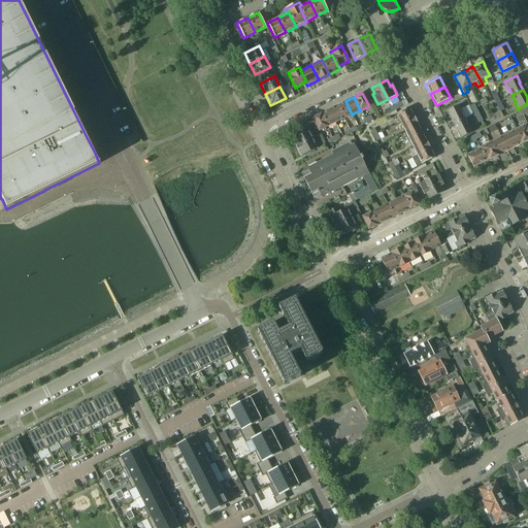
[(345,101),(337,105),(343,119),(352,114),(345,101)]
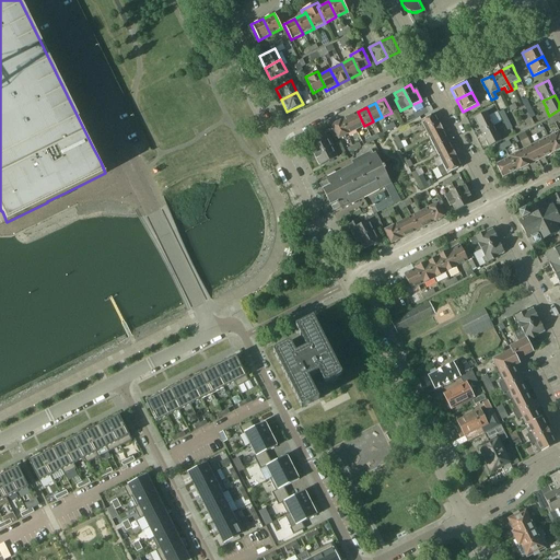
[(413,115),(415,117),(415,119),(427,113),(424,108),(413,115)]
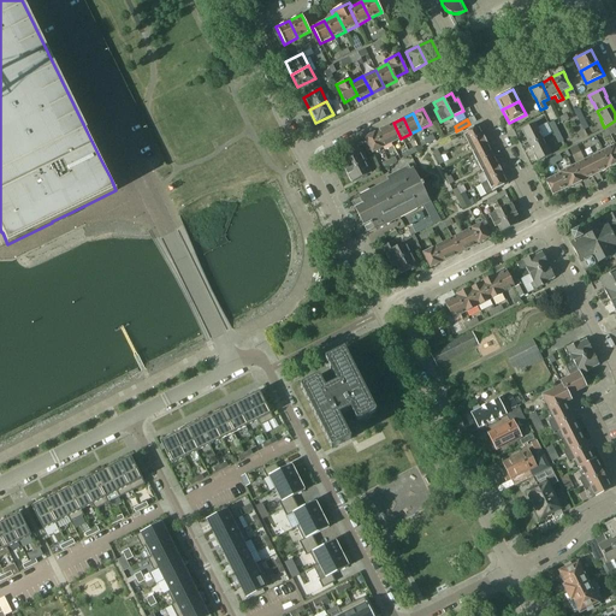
[(394,123),(384,128),(391,143),(401,138),(394,123)]
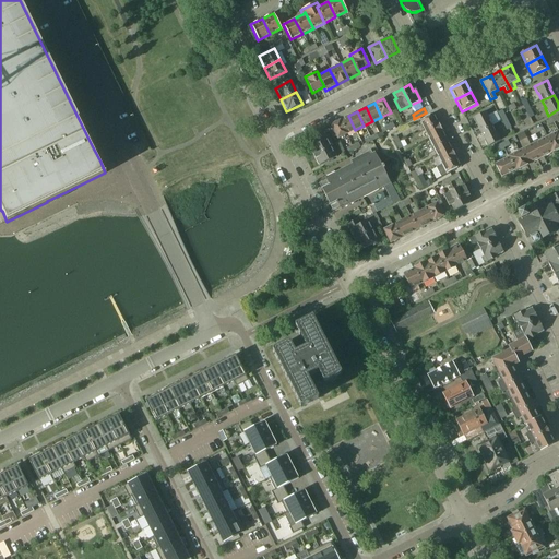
[(485,111),(472,118),(476,125),(479,132),(491,127),(488,118),(485,111)]
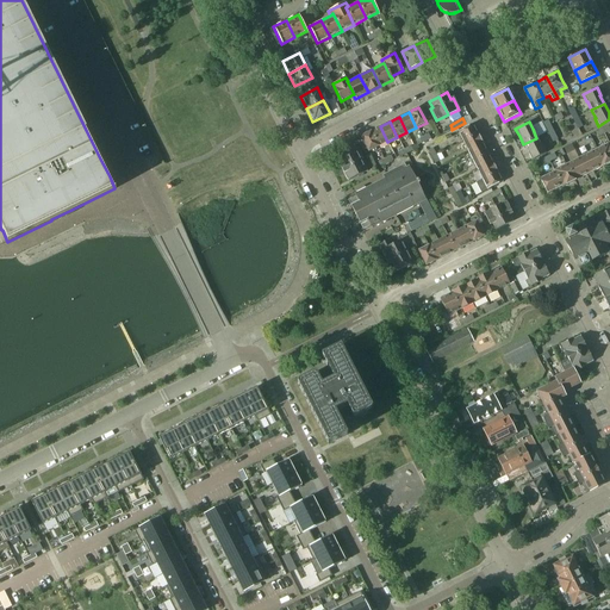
[(473,124),(458,131),(462,142),(478,134),(473,124)]
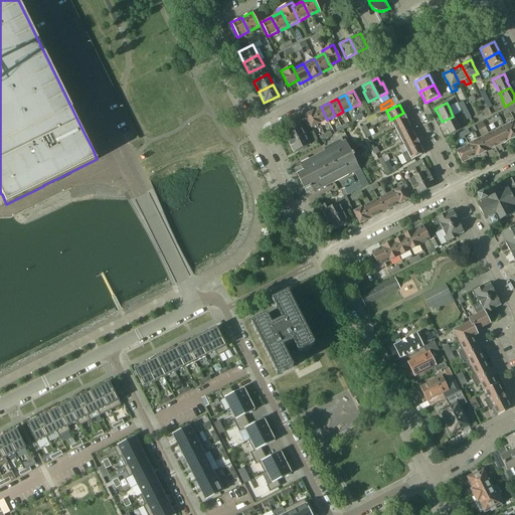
[(321,107),(313,111),(319,124),(327,120),(321,107)]
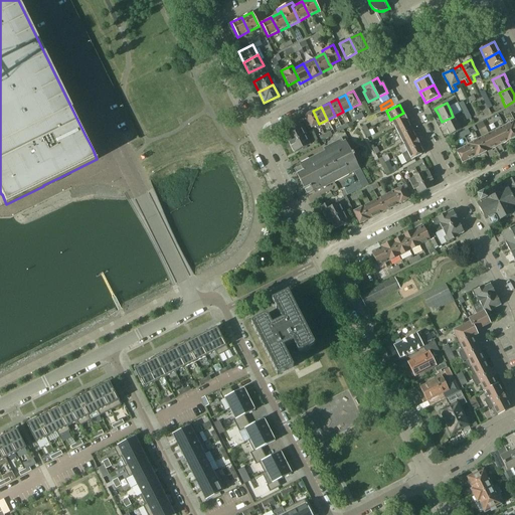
[(309,113),(304,115),(311,128),(319,124),(313,111),(310,112),(309,113)]
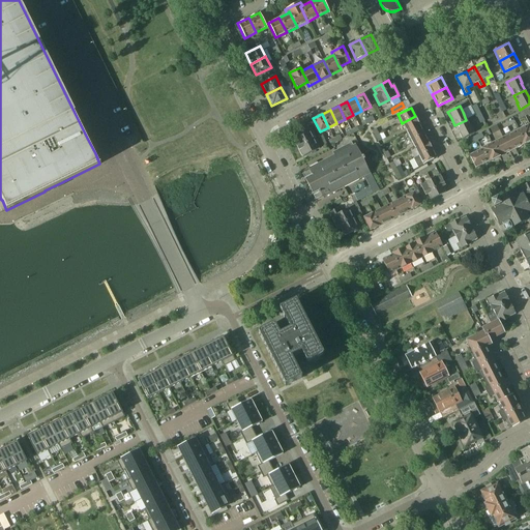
[(415,116),(402,123),(406,131),(419,124),(415,116)]
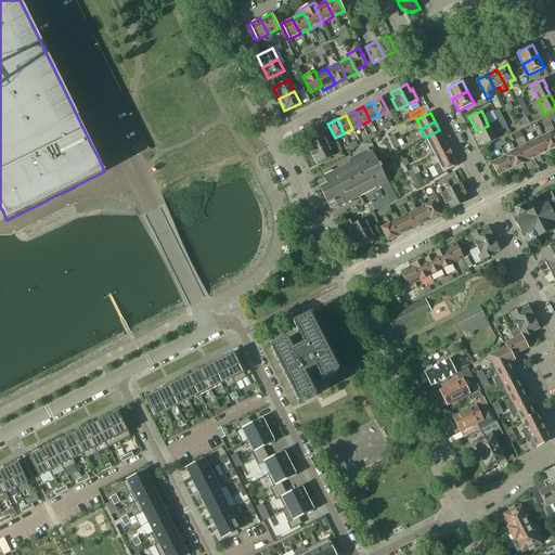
[(488,126),(476,131),(480,139),(483,145),(495,140),(492,132),(492,133),(488,126)]
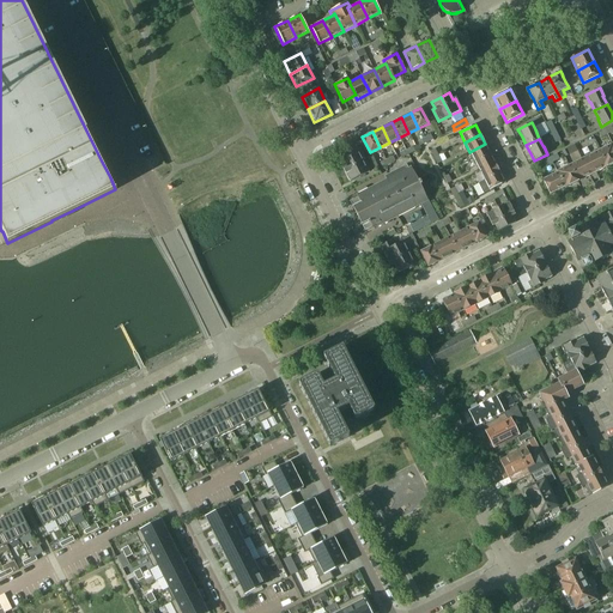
[(495,163),(485,144),(469,152),(479,171),(495,163)]
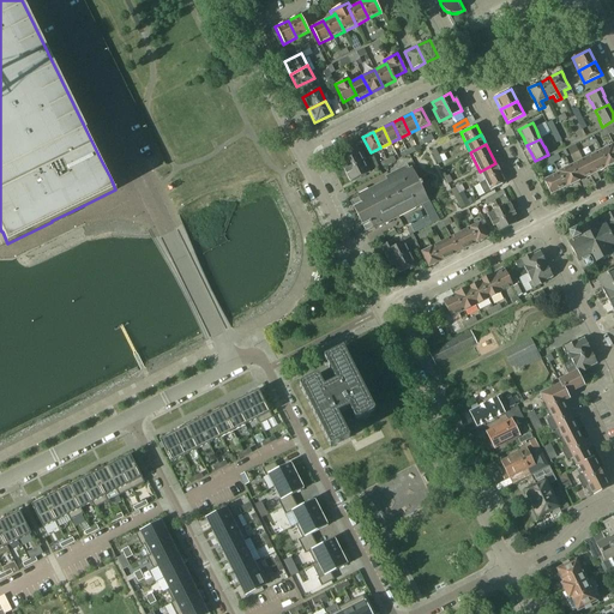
[(612,144),(600,150),(608,167),(613,163),(613,148),(613,145),(612,144)]
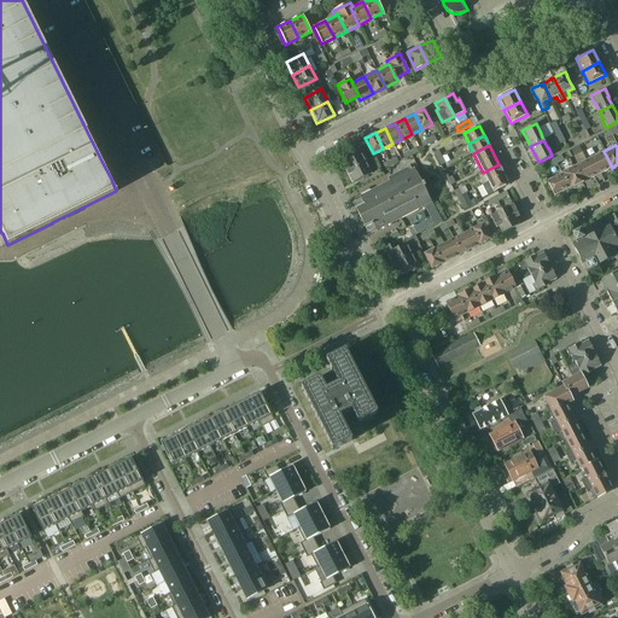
[(342,158),(347,167),(347,168),(354,164),(355,168),(361,165),(363,170),(369,168),(359,147),(351,152),(353,153),(342,158)]
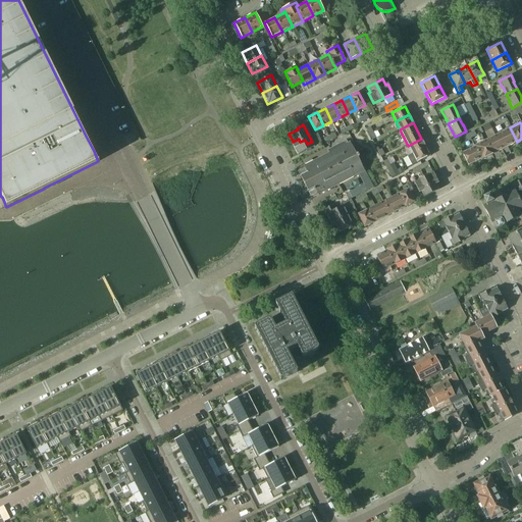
[(510,127),(500,133),(504,140),(498,143),(501,150),(507,147),(513,144),(517,142),(510,127)]
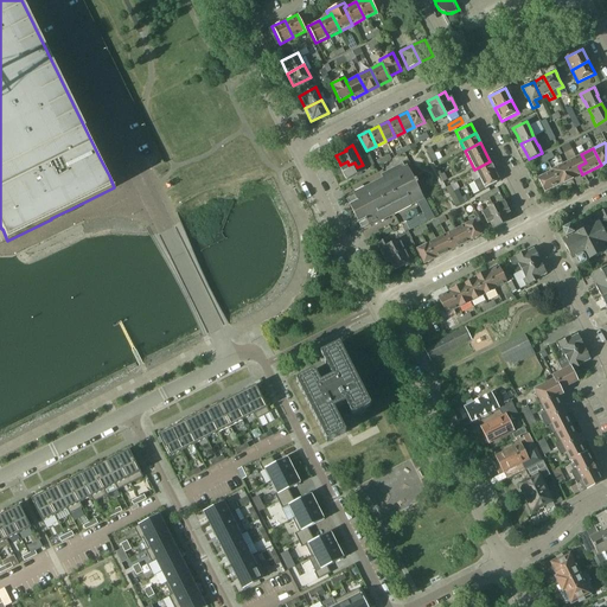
[(581,154),(563,164),(572,180),(576,178),(582,174),(579,166),(586,163),(581,154)]
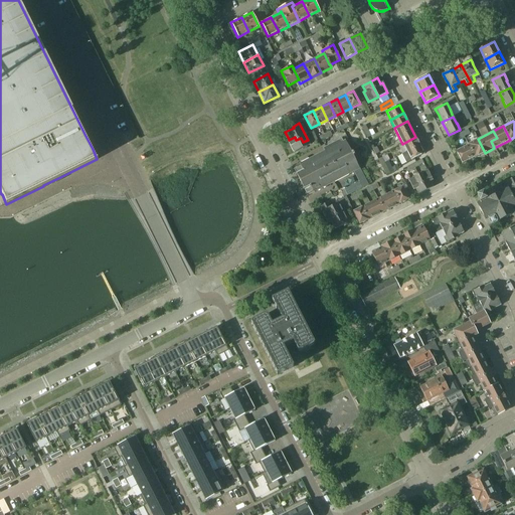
[(289,140),(289,139),(287,140),(293,153),(310,144),(308,140),(303,142),(301,138),(296,140),(295,137),(289,140)]
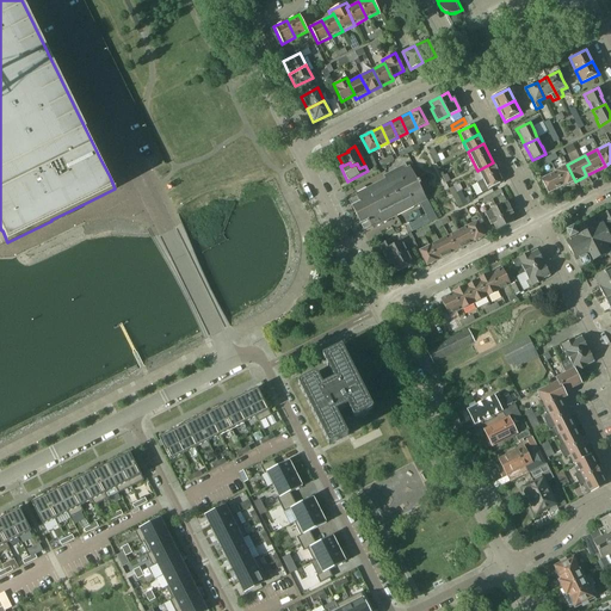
[(493,162),(477,171),(482,180),(498,172),(493,162)]
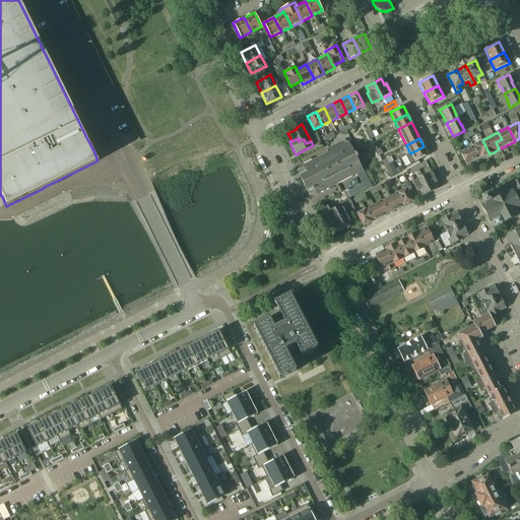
[(363,171),(360,164),(362,163),(353,147),(351,148),(348,141),(345,143),(344,140),(326,149),(327,152),(318,157),(302,166),(303,168),(297,171),(309,196),(316,193),(316,194),(327,189),(327,188),(350,176),(351,177),(358,174),(360,179),(365,177),(363,171)]
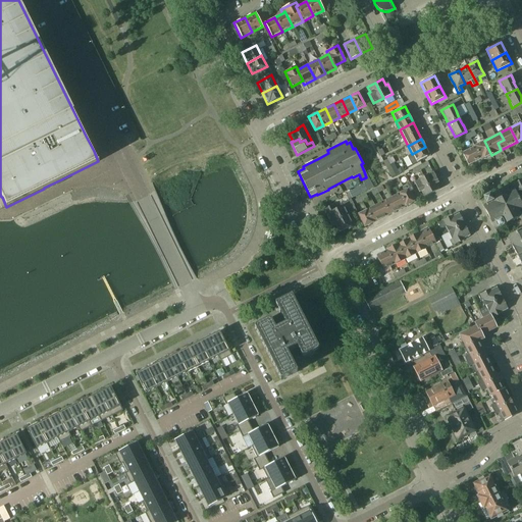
[(473,146),(473,147),(474,147),(480,159),(480,160),(491,155),(484,141),(473,146)]
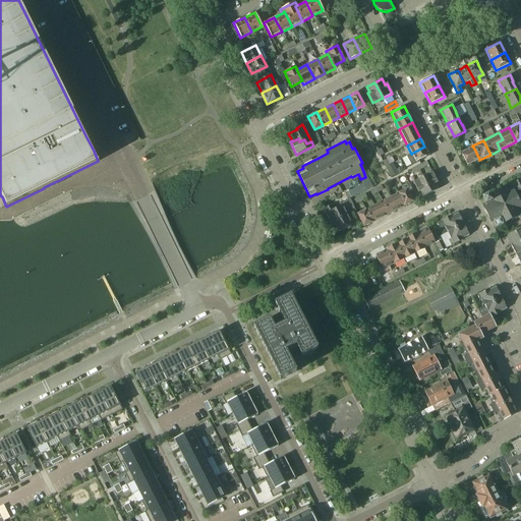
[(424,147),(411,154),(406,156),(410,165),(429,156),(424,147)]
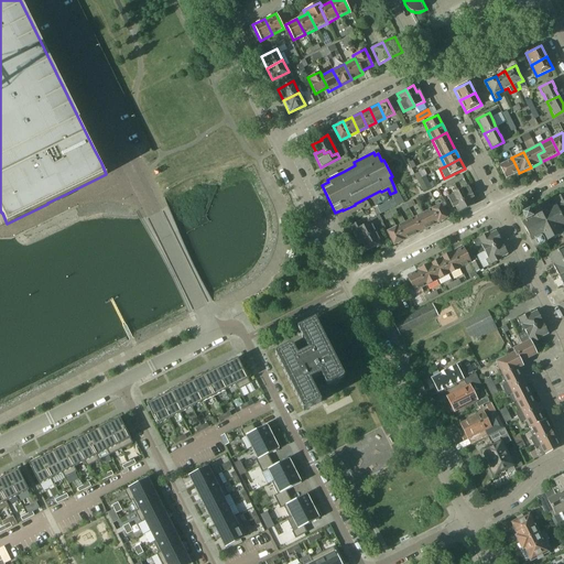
[(506,179),(519,172),(512,159),(511,159),(498,165),(506,179)]
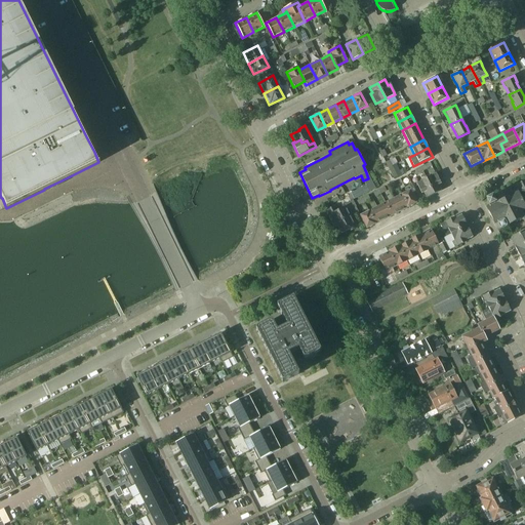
[(430,163),(426,164),(419,167),(421,171),(431,166),(430,163)]
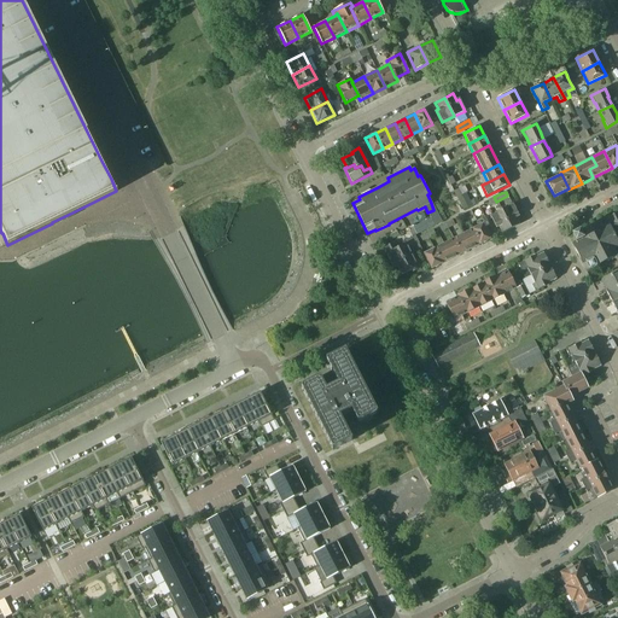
[(465,204),(461,196),(456,198),(462,210),(476,203),(474,200),(465,204)]
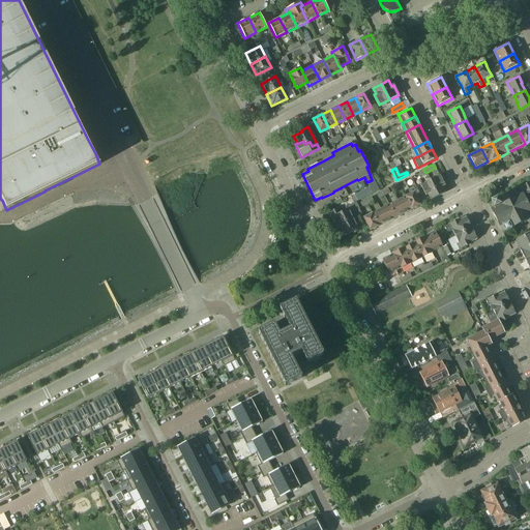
[(439,176),(430,180),(438,197),(445,193),(442,187),(444,186),(439,176)]
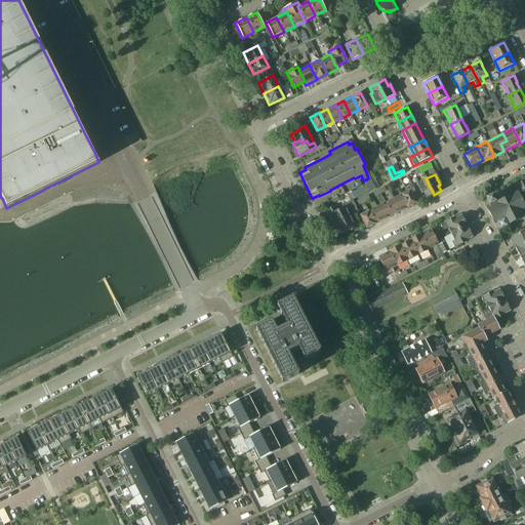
[(426,178),(416,184),(421,194),(423,193),(427,198),(434,195),(426,178)]
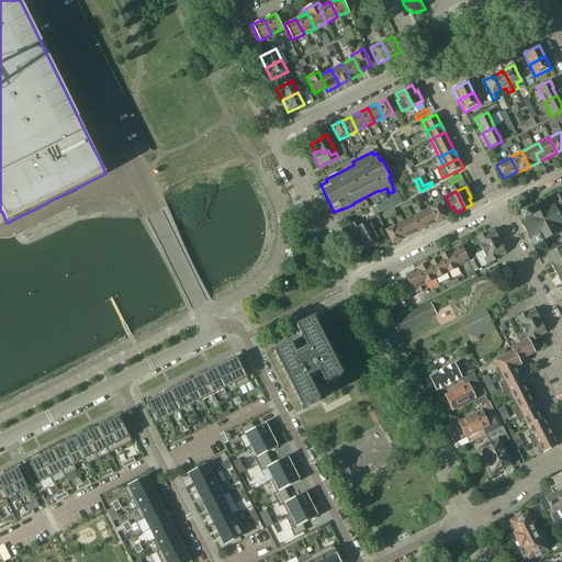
[(561,193),(520,214),(523,221),(519,222),(529,242),(532,239),(536,245),(561,232),(561,193)]
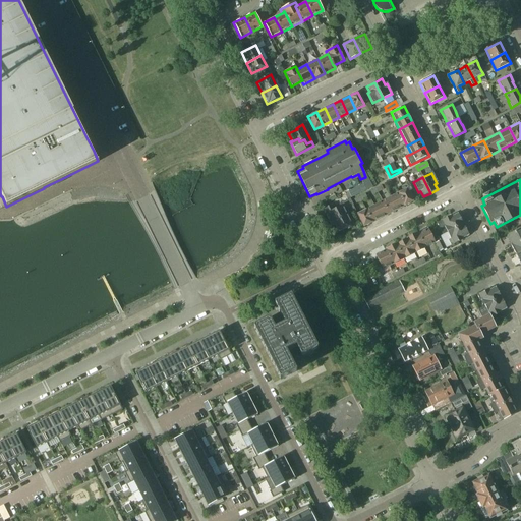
[(406,188),(398,193),(404,207),(406,205),(408,205),(409,204),(411,203),(413,201),(406,188)]
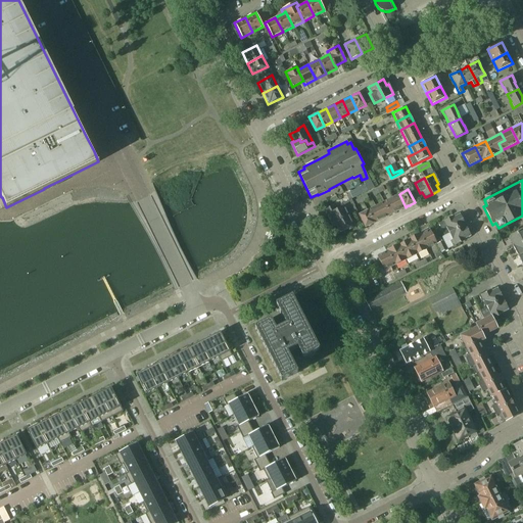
[(399,194),(391,198),(397,210),(406,207),(399,194)]
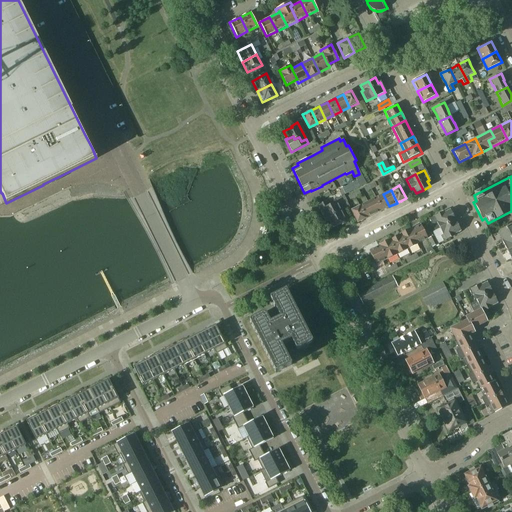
[(383,194),(375,198),(381,211),(389,206),(383,194)]
